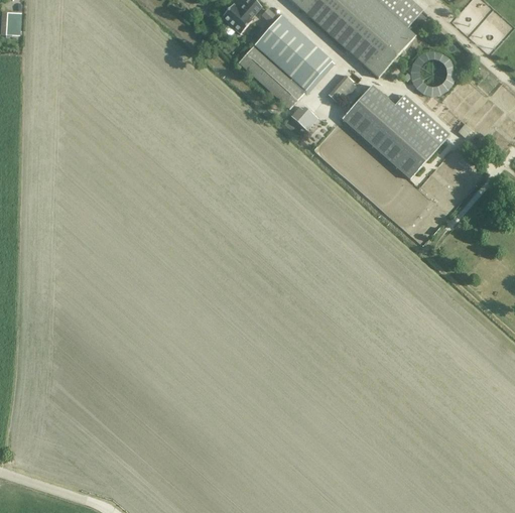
[(232,3),(220,16),(239,32),(251,19),(249,18),(260,5),(254,0),(245,0),(238,8),(232,3)]
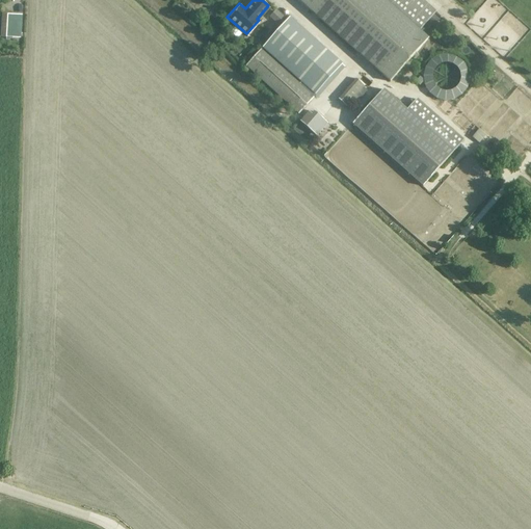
[(300,0),(390,79),(428,35),(419,27),(434,9),(424,0),(300,0)]
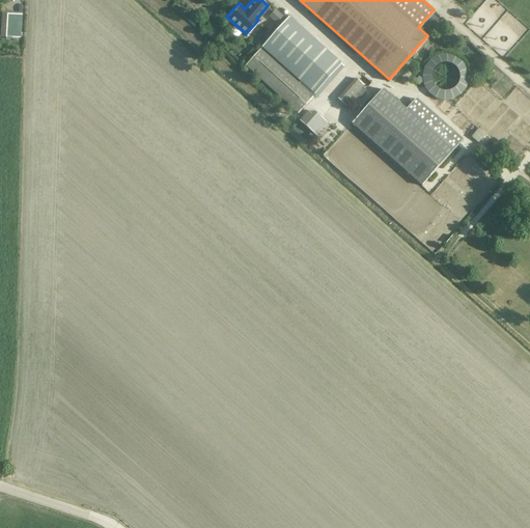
[(278,23),(284,17),(275,8),(269,15),(278,23)]
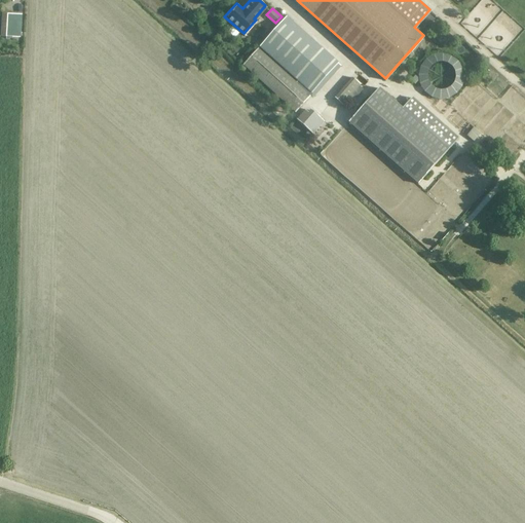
[(5,35),(20,36),(22,13),(7,12),(5,35)]
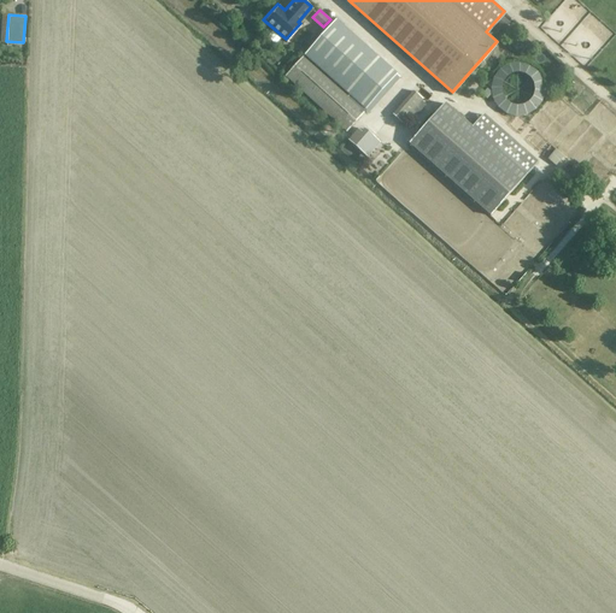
[(364,110),(364,106),(396,71),(334,17),(303,52),(301,53),(283,74),(345,130),(364,110)]
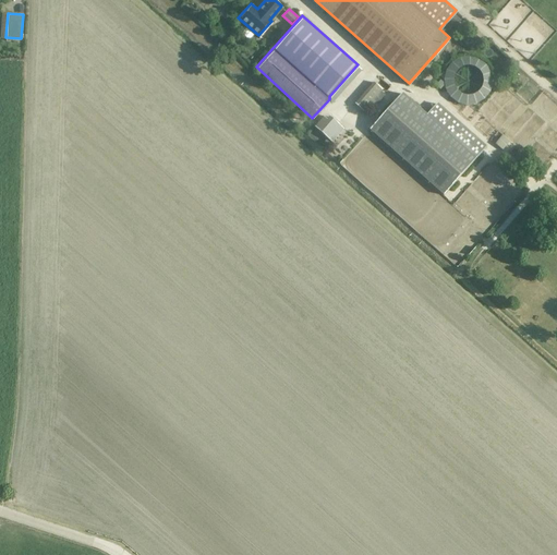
[(494,60),(450,50),(444,77),(438,76),(436,83),(445,85),(444,93),(484,103),(494,60)]
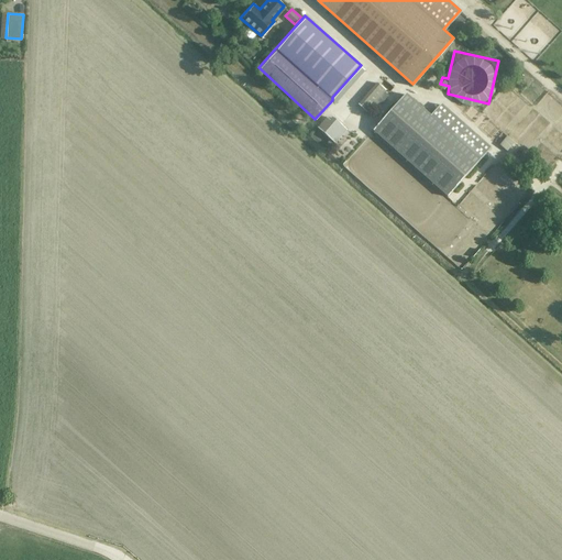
[(385,87),(377,80),(359,102),(366,109),(385,87)]
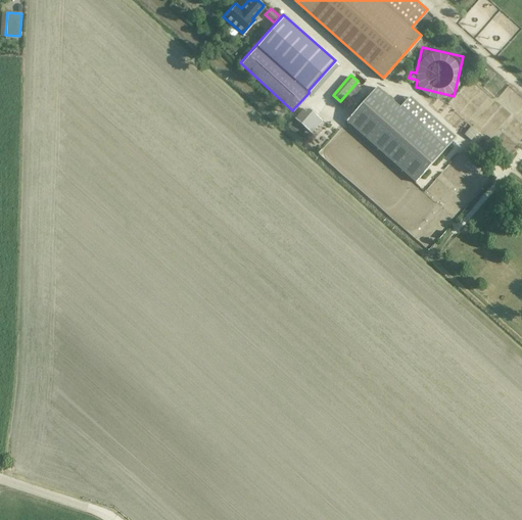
[(399,105),(377,85),(346,119),(416,180),(456,135),(410,94),(399,105)]
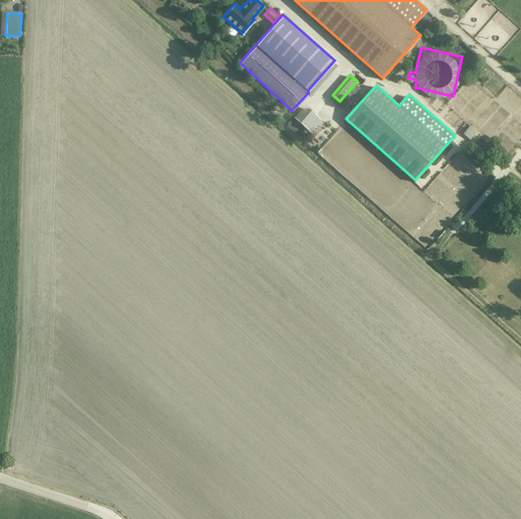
[(307,128),(318,115),(309,107),(306,110),(303,108),(295,117),(307,128)]
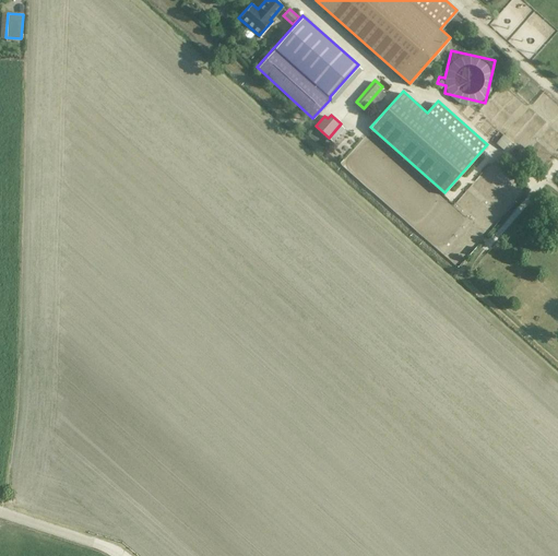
[(502,145),(509,137),(502,131),(496,140),(502,145)]
